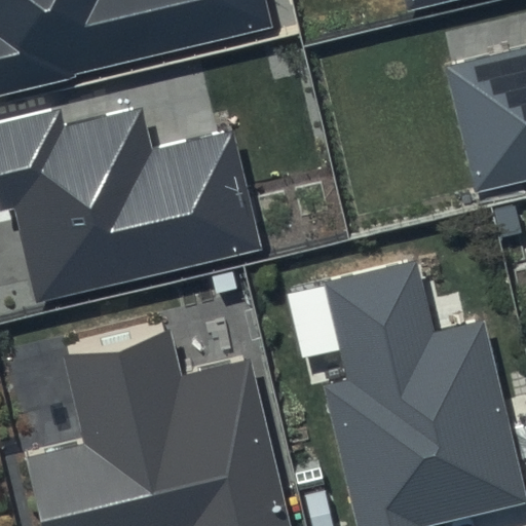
[(0,0),(0,94),(273,30),(266,0),(0,0)]
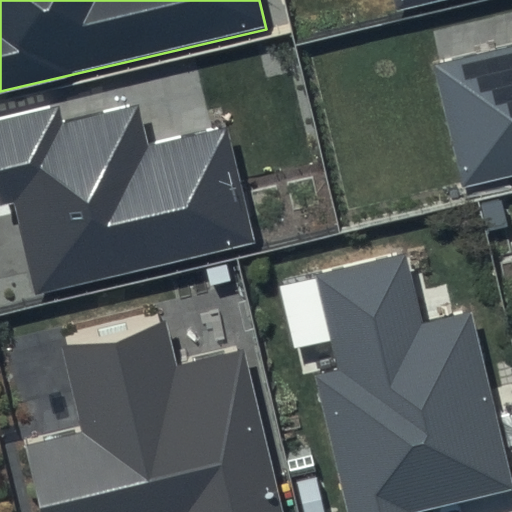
[(391,0),(394,12),(441,0),(391,0)]
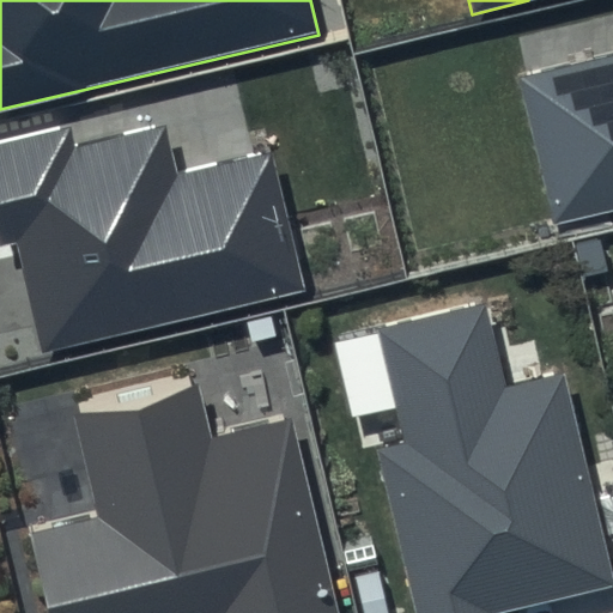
[(612,55),(520,79),(557,229),(612,213),(612,55)]
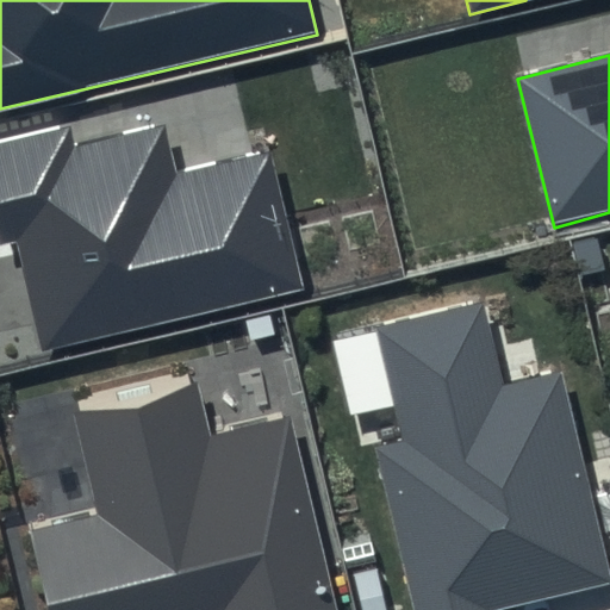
[(66,123),(0,138),(0,243),(14,241),(41,350),(302,286),(268,151),(176,174),(163,125),(72,148),(66,123)]
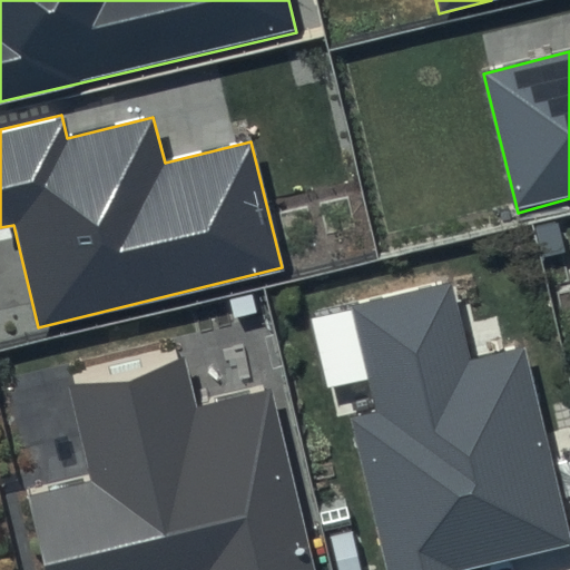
[(448,277),(347,303),(375,411),(347,418),(385,569),(464,569),(569,542),(569,524),(524,346),(470,361),(448,277)]
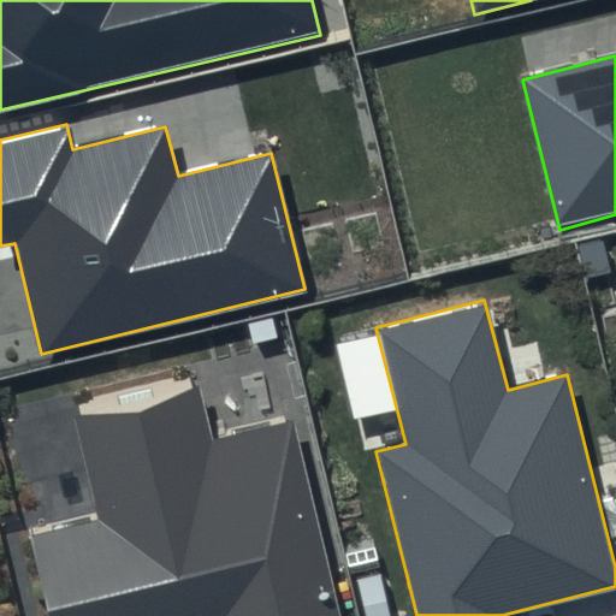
[(195,378),(73,408),(101,520),(30,537),(49,615),(342,615),(295,422),(212,444),(195,378)]
